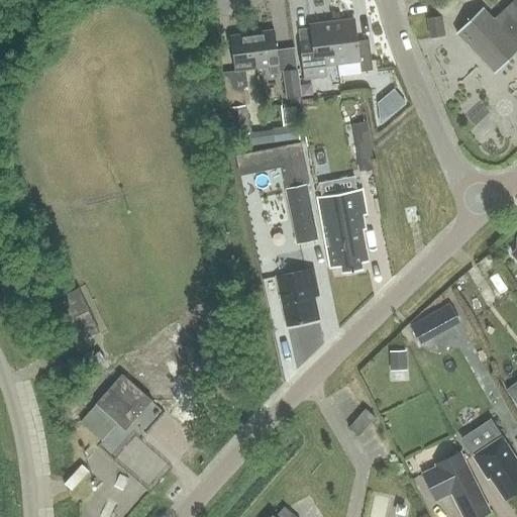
[(433,0),(429,4),(443,18),(461,0),(433,0)]
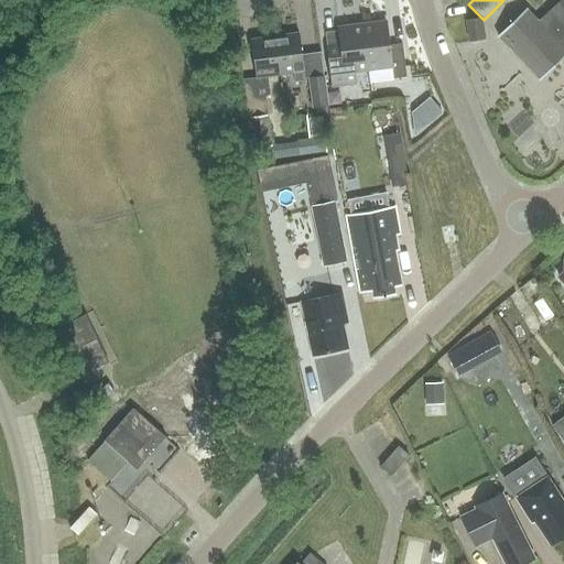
[(563,0),(562,0),(551,11),(539,22),(527,9),(499,35),(541,79),(563,57),(563,0)]
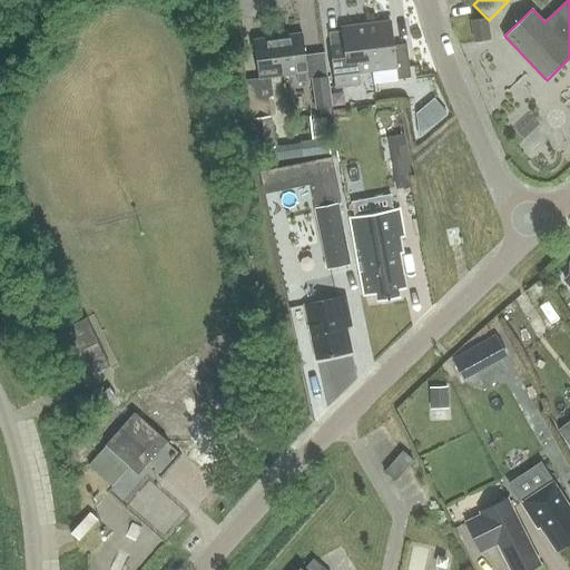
[(487,20),(471,22),(474,43),(490,41),(487,20)]
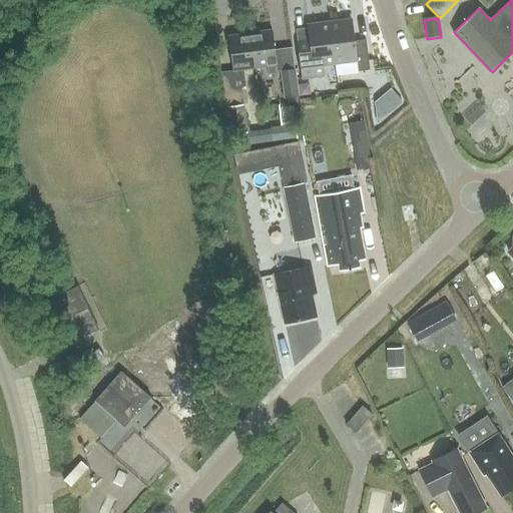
[(357,72),(370,70),(366,40),(354,41),(352,20),(329,23),(334,63),(356,61),(357,72)]
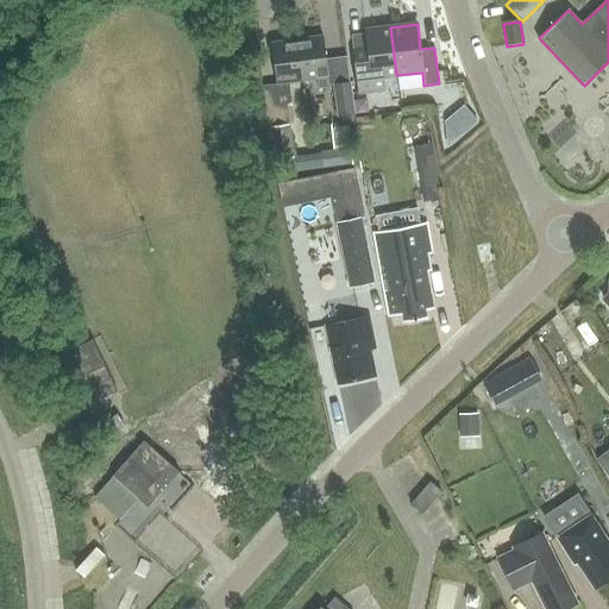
[(382,77),(396,75),(390,27),(364,31),(368,56),(353,57),(357,81),(382,77)]
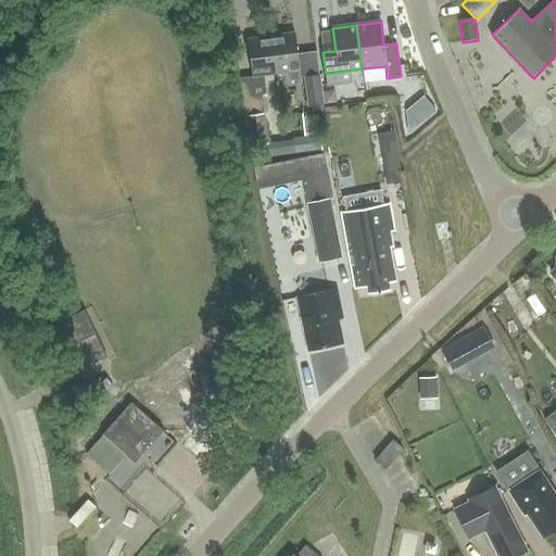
[(290,80),(301,79),(294,34),(269,37),(275,74),(289,73),(290,80)]
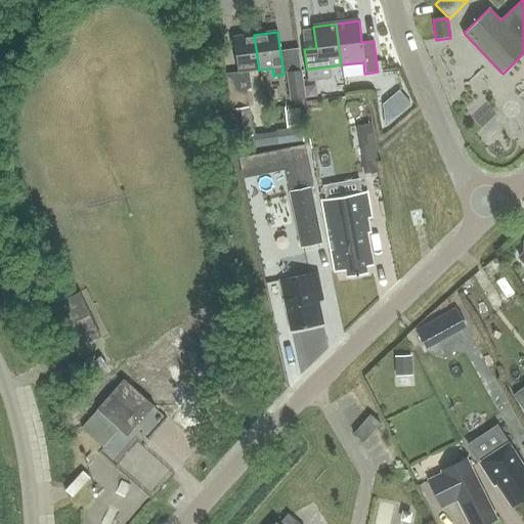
[(248,72),(259,70),(254,35),(232,38),(239,91),(251,89),(248,72)]
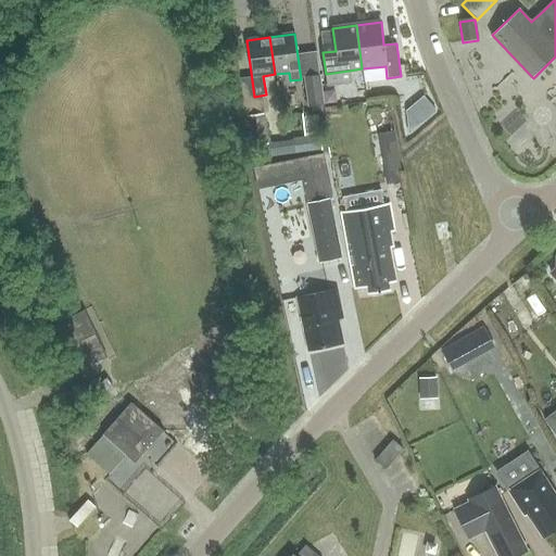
[(349,71),(326,74),(327,86),(350,83),(349,71)]
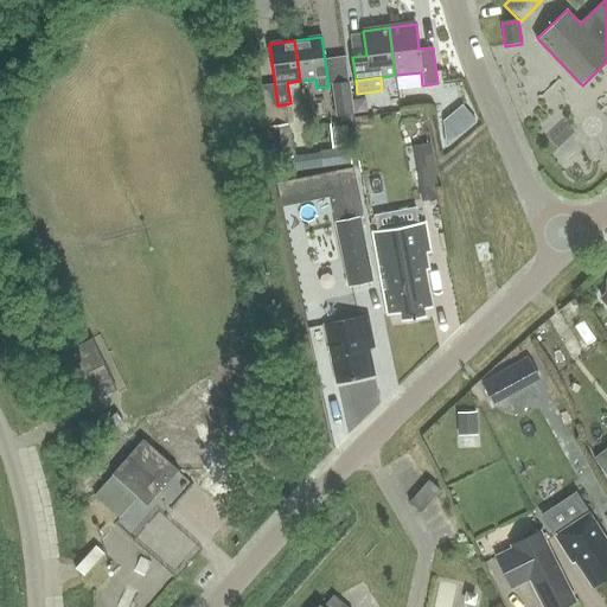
[(338,119),(353,116),(349,84),(333,85),(338,119)]
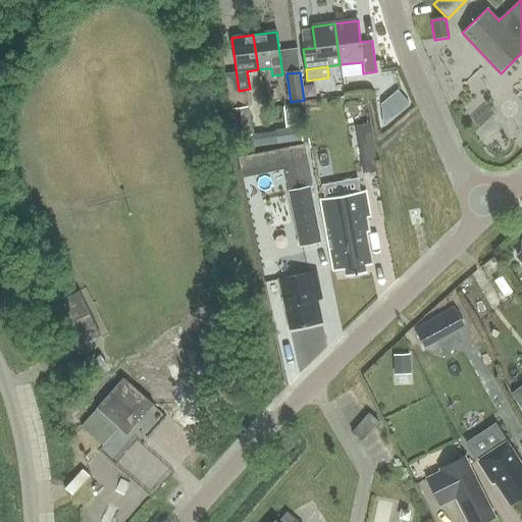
[(407,106),(396,94),(386,102),(398,114),(407,106)]
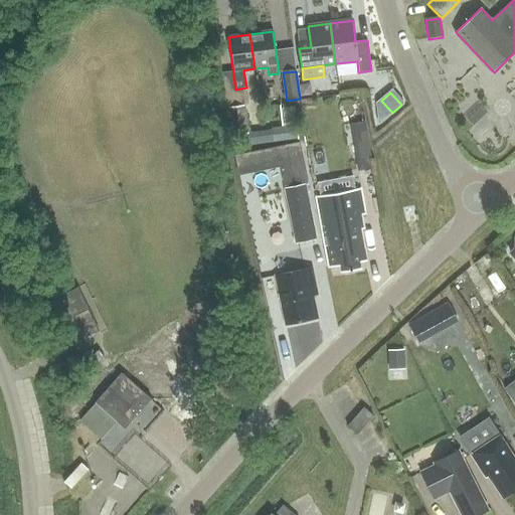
[(247,134),(244,107),(233,108),(236,135),(247,134)]
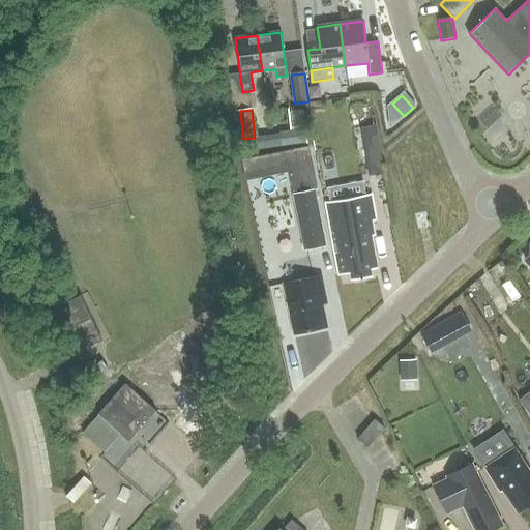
[(282,134),(284,148),(310,144),(304,111),(290,113),(293,131),(282,134)]
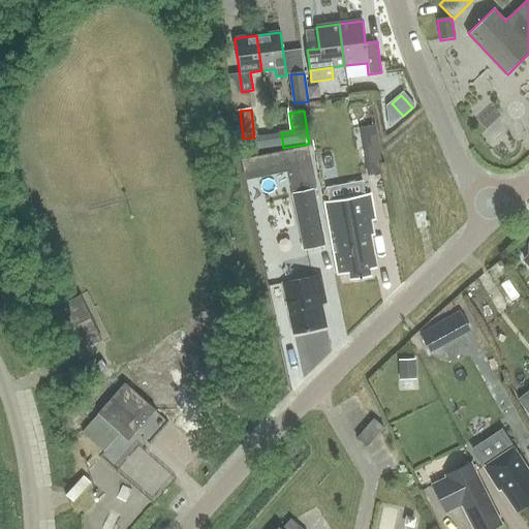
[(523,149),(523,132),(492,132),(492,150),(523,149)]
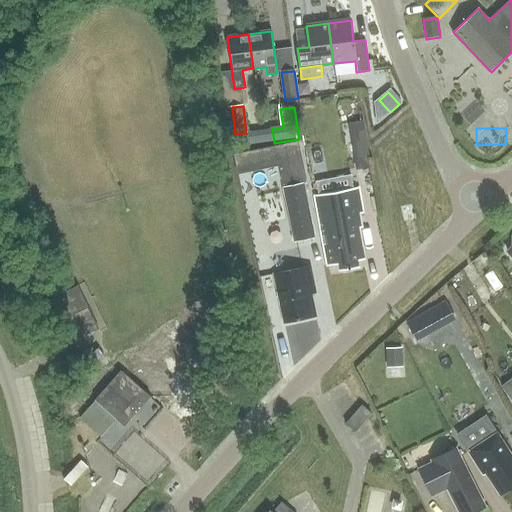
[(364,130),(354,132),(359,164),(369,162),(366,138),(364,130)]
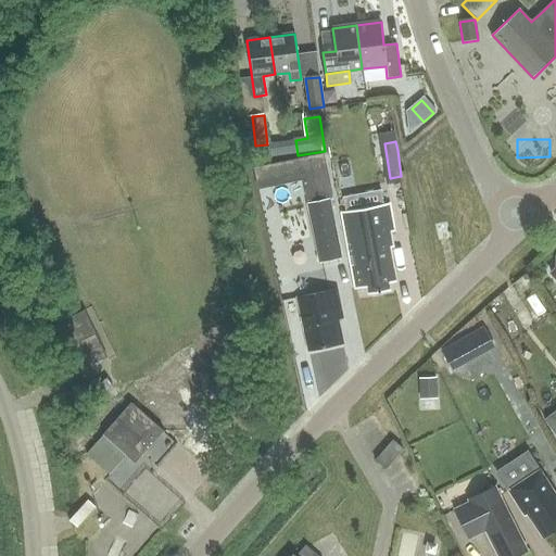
[(306,204),(318,264),(342,258),(330,199),(306,204)]
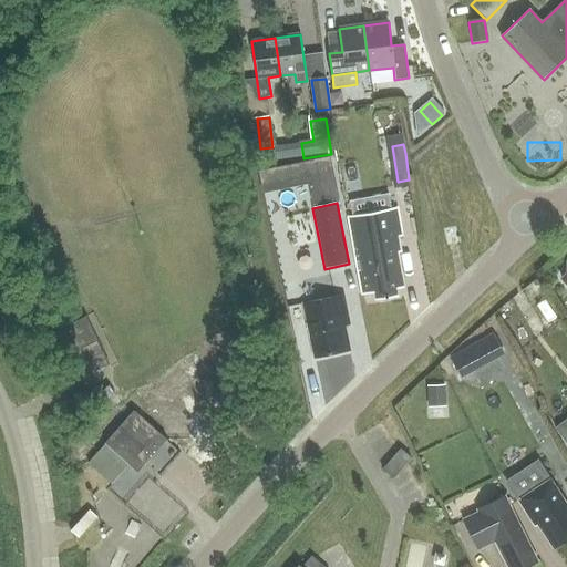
[(379,213),(378,209),(366,212),(366,215),(348,218),(361,295),(373,292),(374,299),(395,296),(394,289),(402,288),(397,254),(399,253),(397,237),(401,236),(397,209),(379,213)]
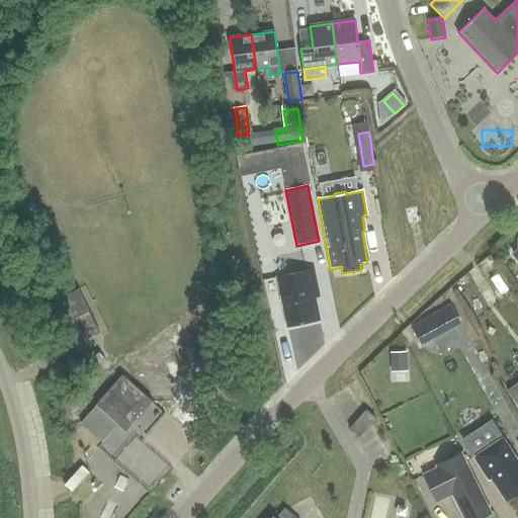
[(285,328),(318,322),(314,297),(319,296),(313,270),(275,277),(285,328)]
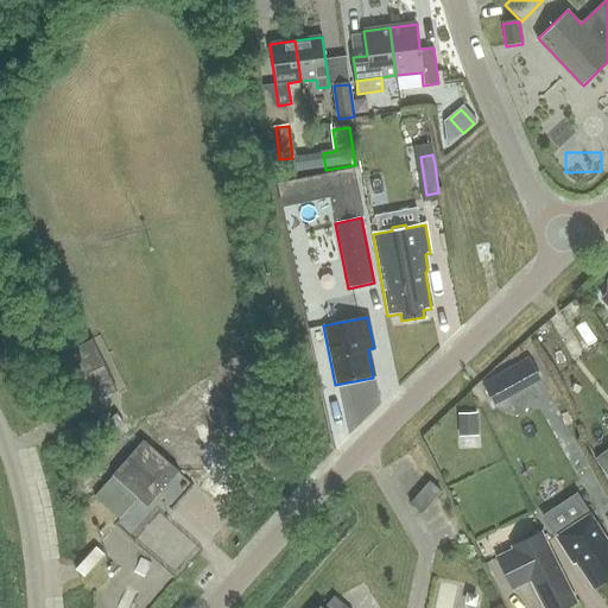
[(92,341),(67,353),(92,403),(115,391),(92,341)]
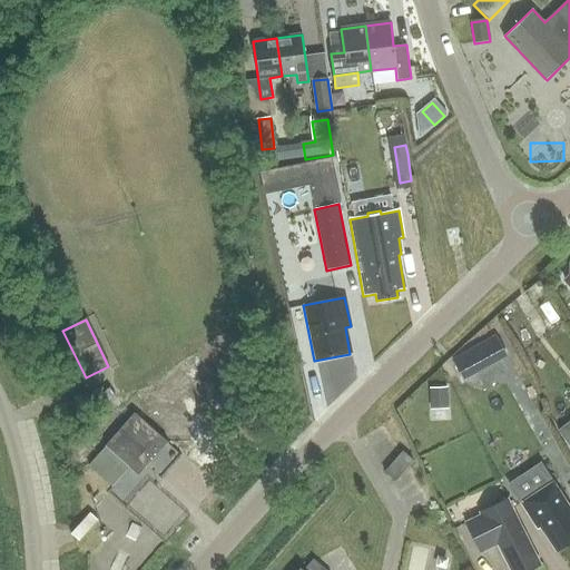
[(452,360),(463,381),(485,369),(474,347),(452,360)]
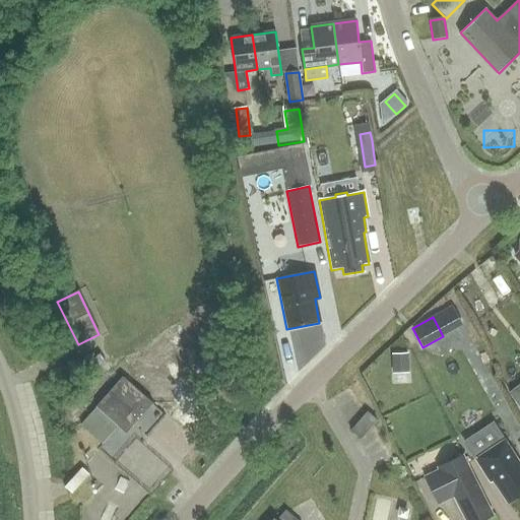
[(96,355),(81,366),(86,375),(106,363),(102,356),(100,353),(96,355)]
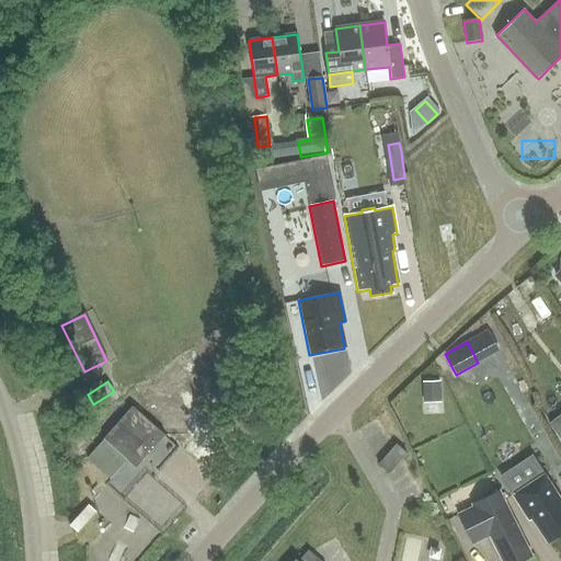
[(441,381),(423,382),(424,403),(442,402),(441,381)]
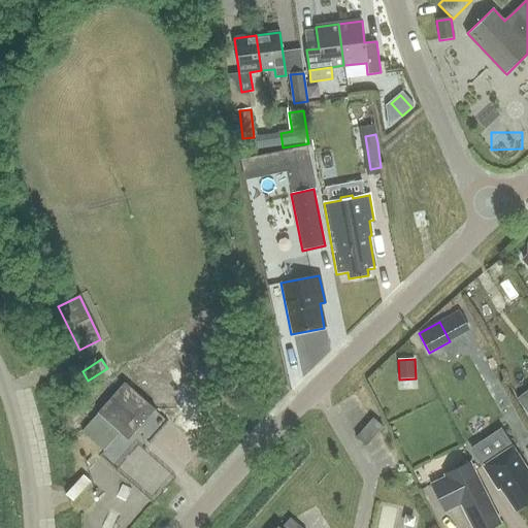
[(120,434),(128,441),(155,410),(124,383),(81,431),(104,452),(120,434)]
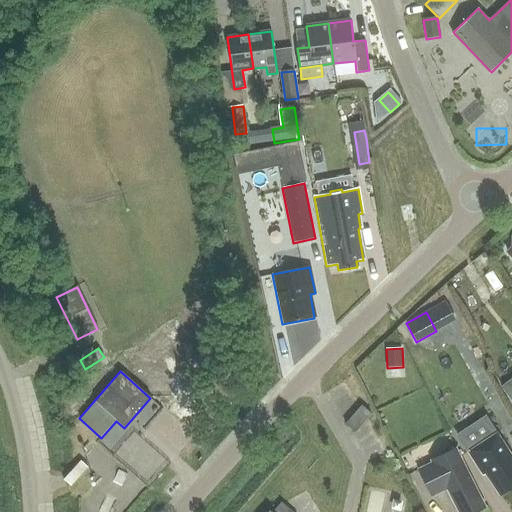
[(511,377),(509,380),(501,386),(511,401),(511,377)]
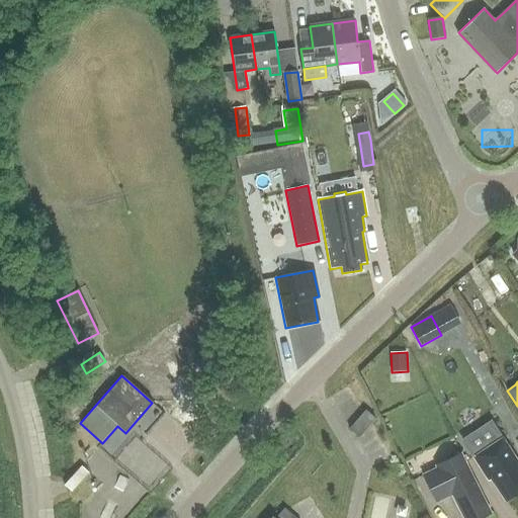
[(365,410),(349,429),(359,438),(375,419),(365,410)]
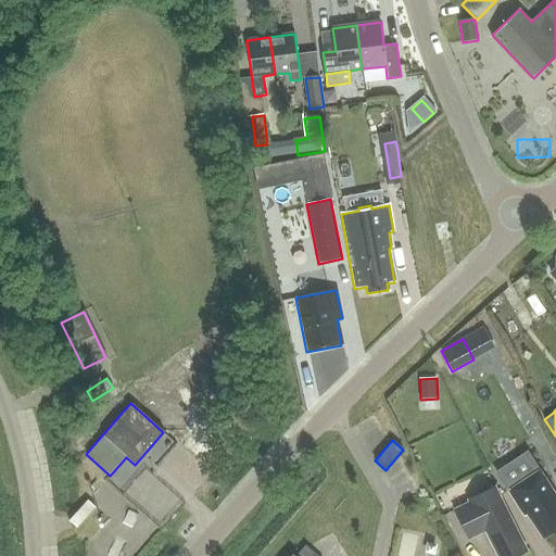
[(162,463),(193,492),(214,470),(181,441),(162,463)]
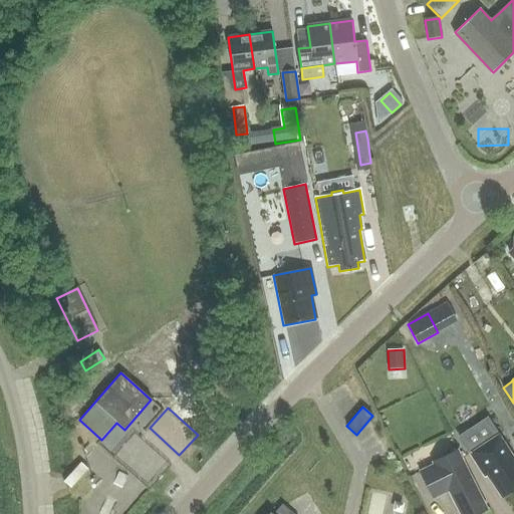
[(483,446),(469,455),(482,475),(487,476),(501,498),(513,488),(513,461),(498,436),(483,446)]
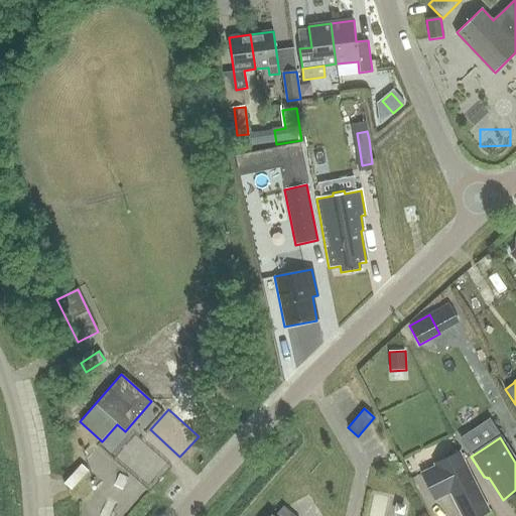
[(461,515),(479,515),(488,511),(458,449),(430,464),(431,467),(418,473),(431,501),(448,493),(461,515)]
